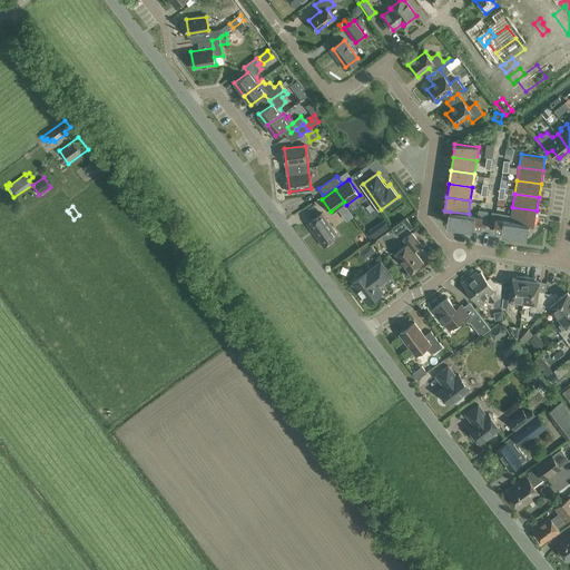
[(512,207),(511,219),(510,220),(529,224),(534,224),(537,210),(512,207)]
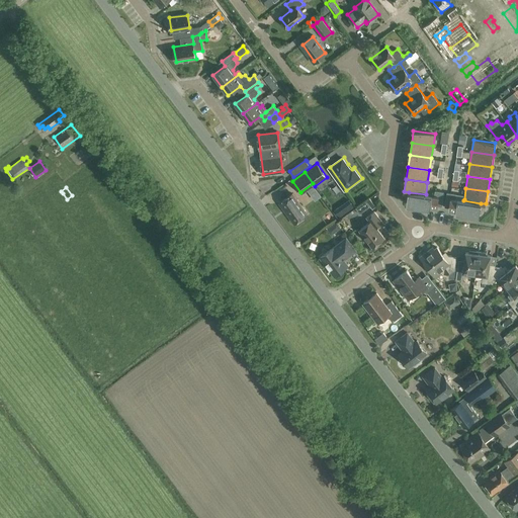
[(426,194),(409,192),(407,199),(412,200),(411,204),(430,207),(431,204),(442,206),(444,191),(435,190),(434,195),(426,194)]
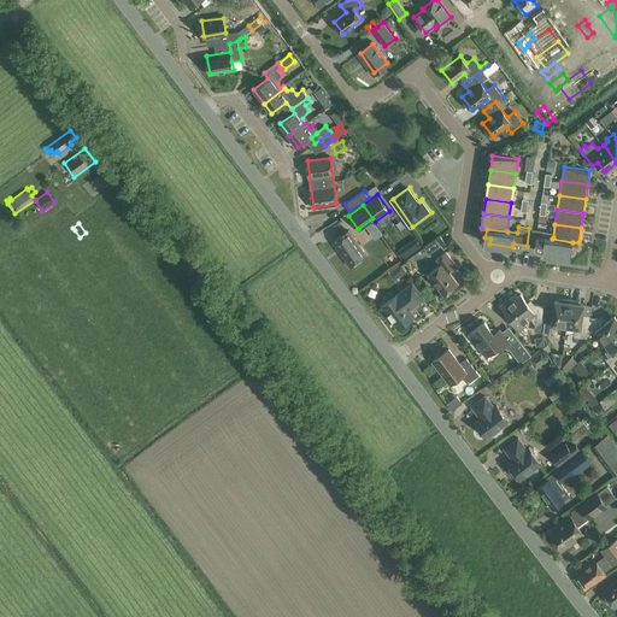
[(552,239),(553,238),(542,236),(544,230),(533,229),(530,246),(544,248),(542,252),(565,256),(566,251),(571,252),(573,242),(552,239)]
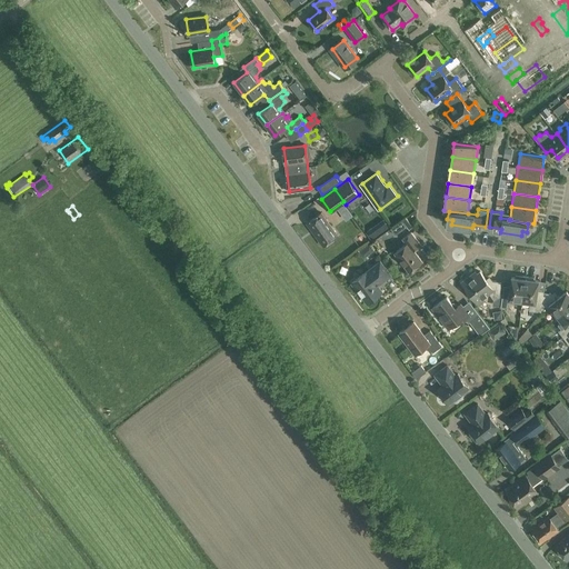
[(321,212),(307,223),(323,246),(338,235),(321,212)]
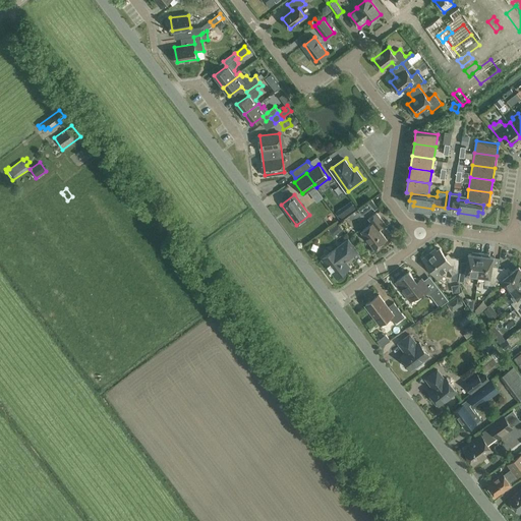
[(355,211),(360,217),(372,208),(374,211),(379,208),(372,198),(355,211)]
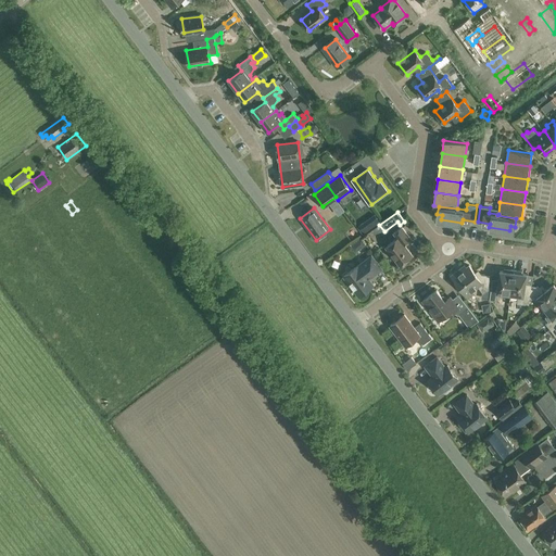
[(45,220),(39,225),(46,234),(50,230),(46,224),(47,224),(45,220)]
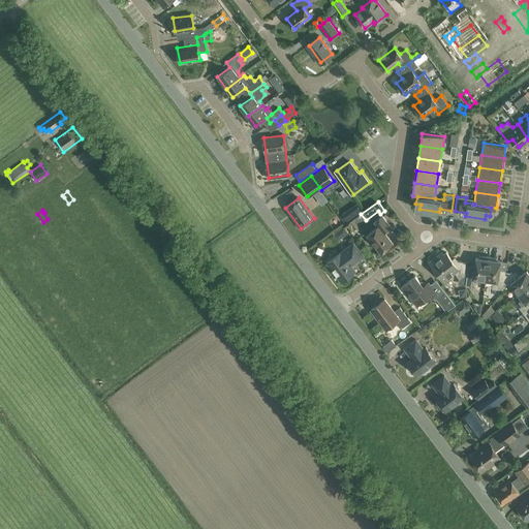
[(351,218),(346,211),(342,215),(346,221),(351,218)]
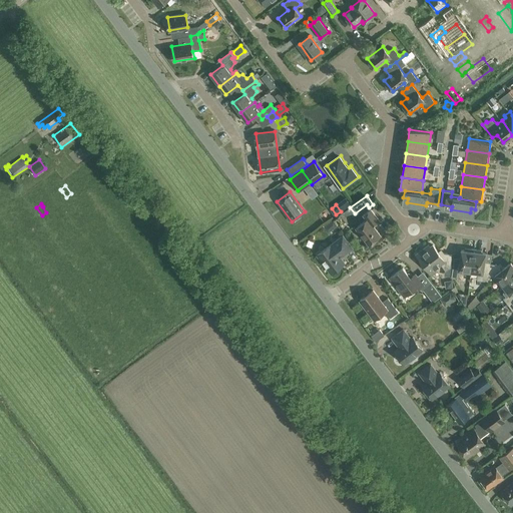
[(367,219),(356,227),(369,244),(375,240),(376,240),(380,237),(380,236),(381,235),(373,225),(380,220),(371,209),(363,215),(367,219)]
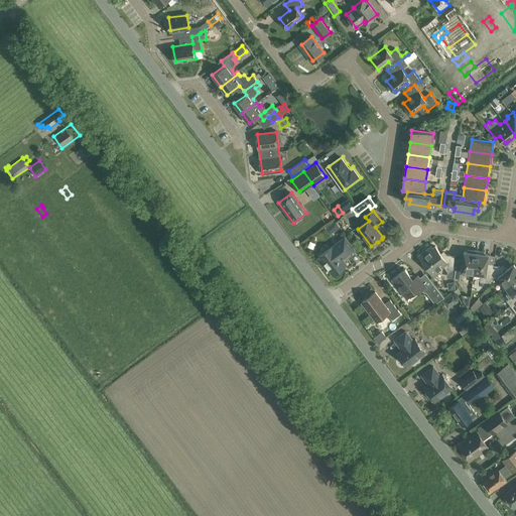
[(11,216),(3,222),(7,227),(12,223),(13,223),(15,221),(11,216)]
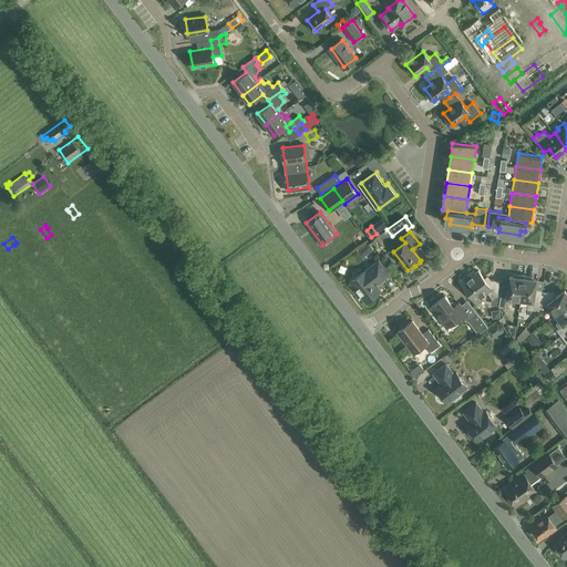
[(358,251),(362,257),(373,249),(369,243),(358,251)]
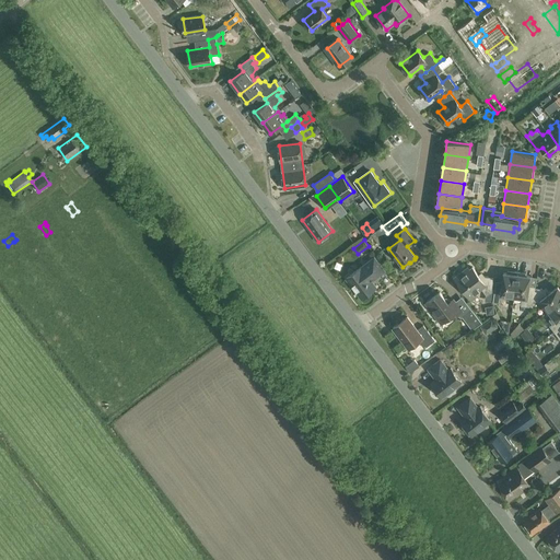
[(93,257),(83,265),(95,281),(105,273),(93,257)]
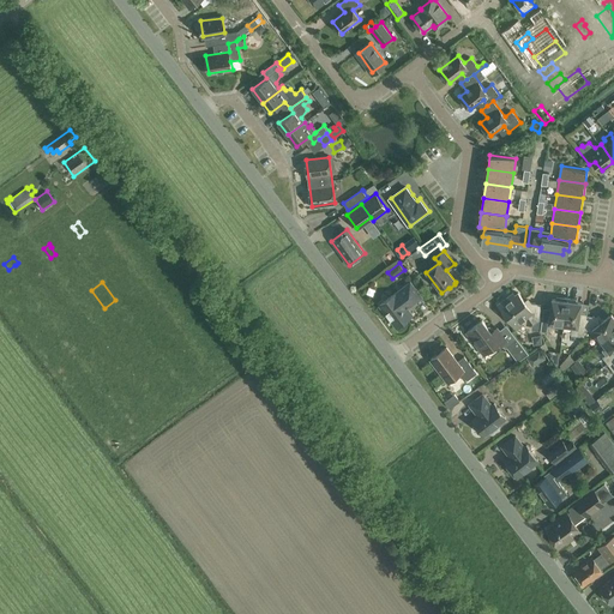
[(396,293),(380,305),(391,318),(390,320),(393,325),(396,325),(397,326),(398,326),(401,326),(403,324),(404,321),(413,314),(405,306),(410,304),(411,305),(421,296),(410,282),(396,293)]
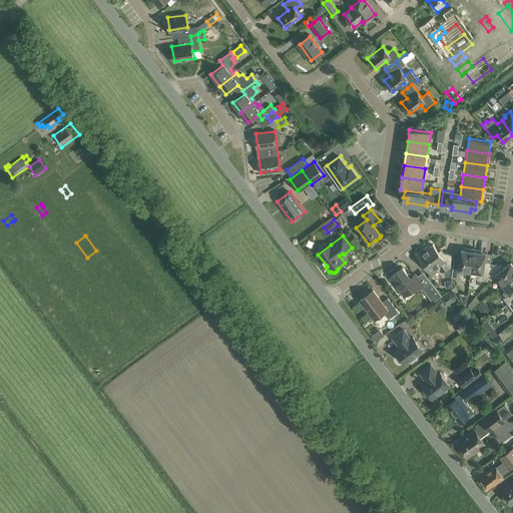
[(27,240),(22,245),(25,249),(33,243),(29,238),(27,240)]
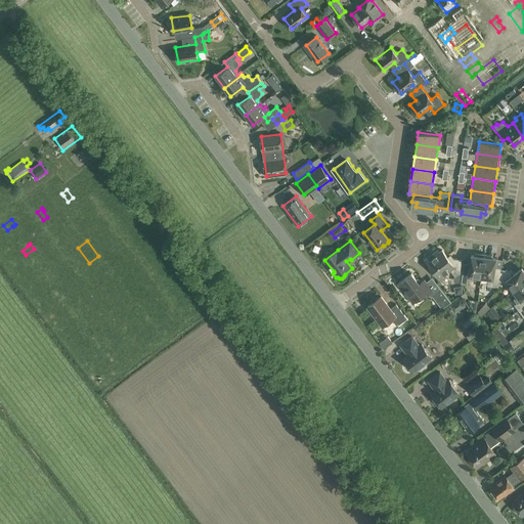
[(78,248),(69,255),(80,269),(89,263),(78,248)]
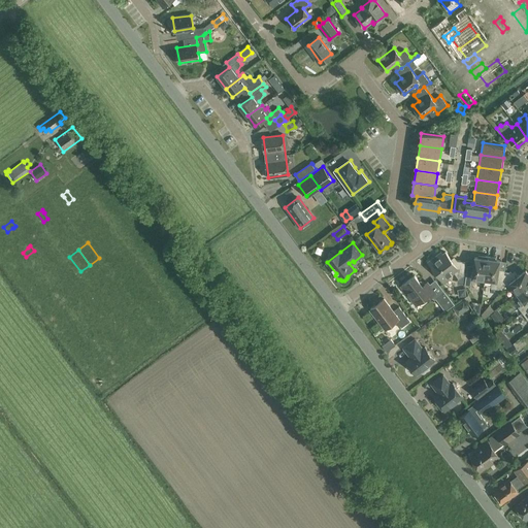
[(441,252),(428,262),(444,283),(450,278),(449,275),(454,271),(459,278),(464,274),(465,261),(457,260),(454,263),(446,252),(442,254),(441,252)]
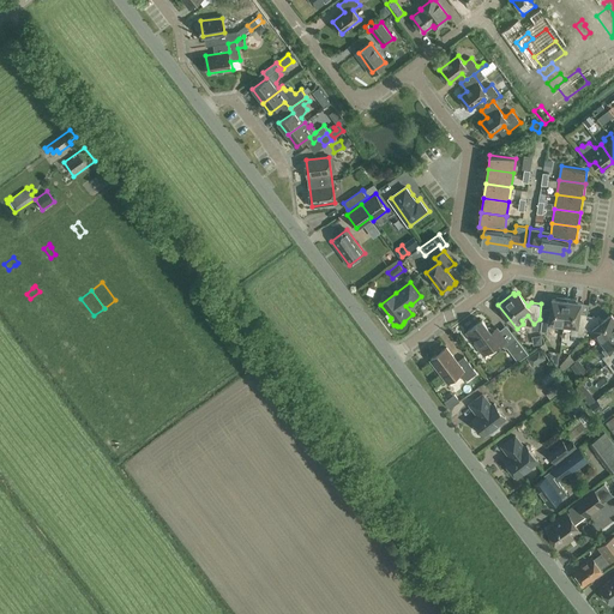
[(564,324),(567,298),(558,296),(557,299),(553,299),(551,313),(543,312),(541,331),(548,331),(551,323),(564,324)]
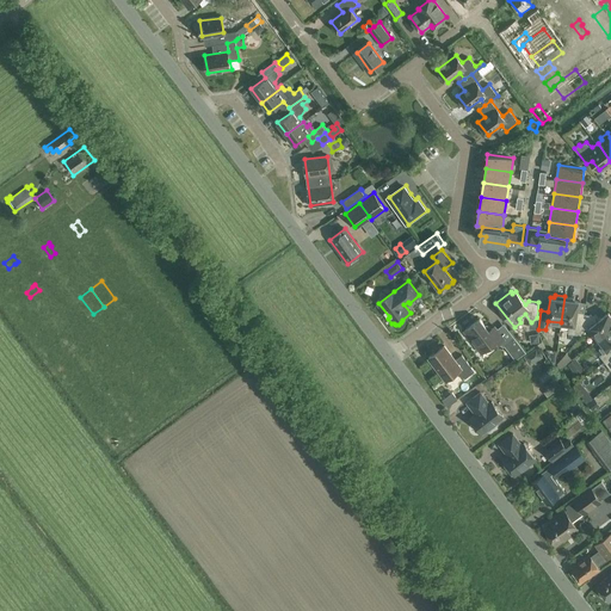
[(565,296),(561,322),(569,323),(568,333),(581,335),(582,328),(584,316),(576,316),(579,301),(574,300),(575,297),(565,296)]
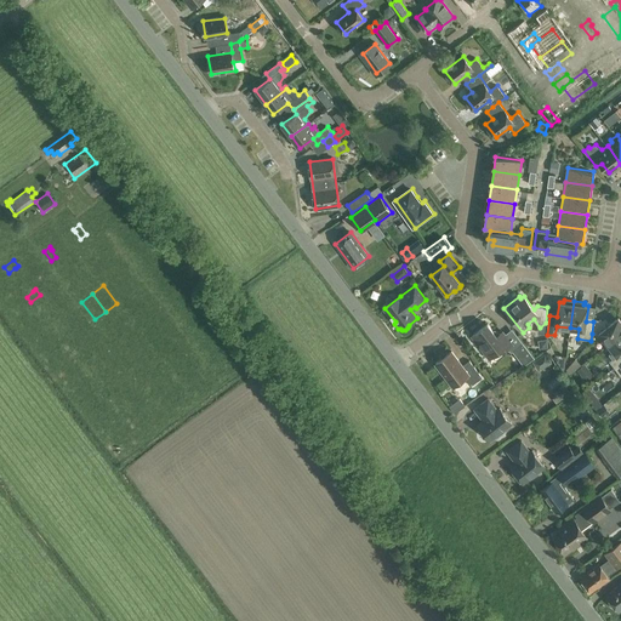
[(81,302),(72,309),(85,328),(95,319),(81,302)]
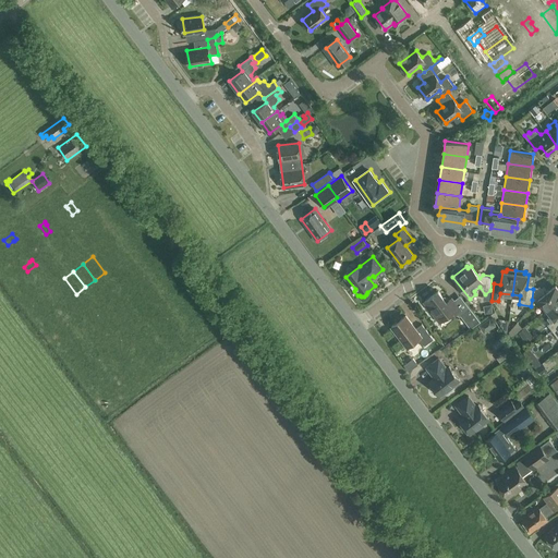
[(64,278),(55,286),(67,301),(76,294),(64,278)]
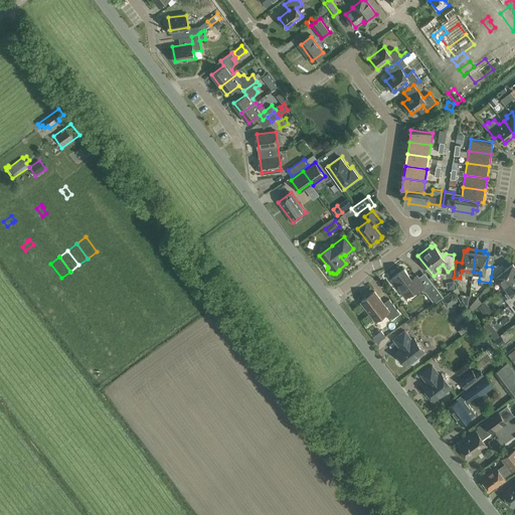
[(50,264),(42,270),(53,285),(61,278),(50,264)]
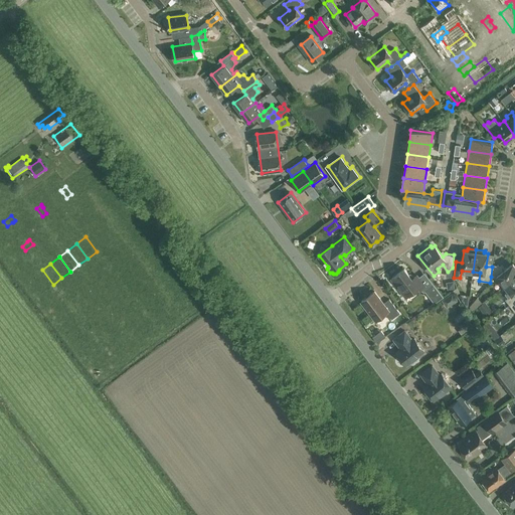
[(492,265),(492,267),(491,277),(497,278),(498,277),(504,286),(514,277),(514,266),(513,264),(503,271),(499,266),(492,265)]
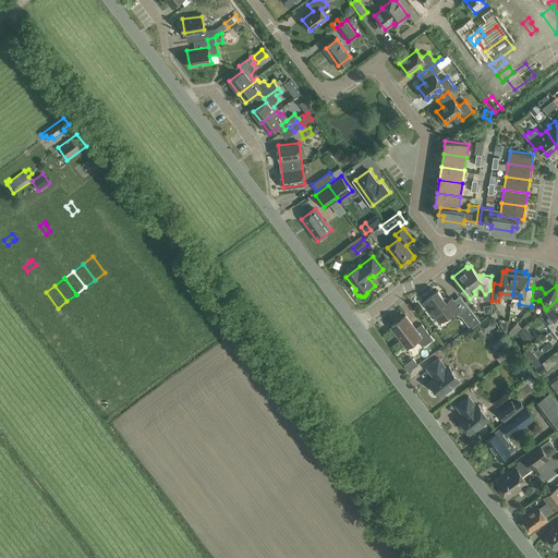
[(438,291),(424,302),(439,322),(441,320),(444,320),(446,318),(446,317),(453,312),(455,314),(461,310),(452,298),(447,302),(438,291)]
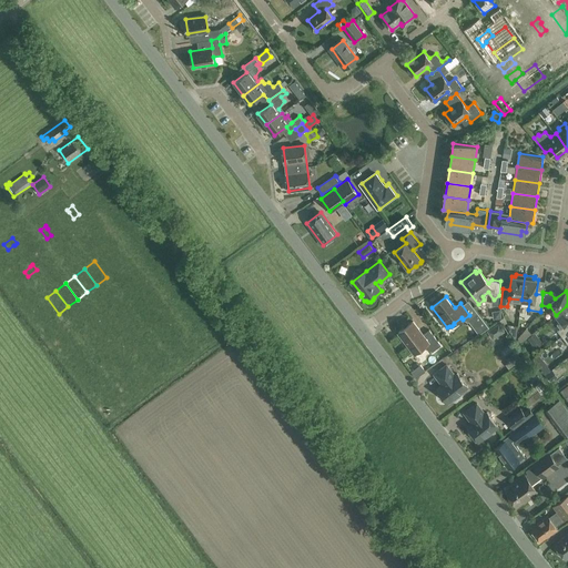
[(47,297),(37,305),(49,322),(59,314),(47,297)]
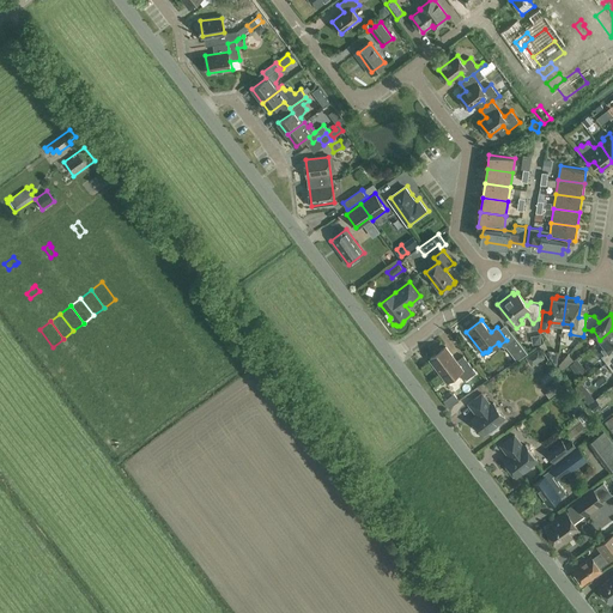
[(612,329),(600,340),(606,346),(601,350),(605,354),(601,357),(606,363),(612,357),(612,329)]
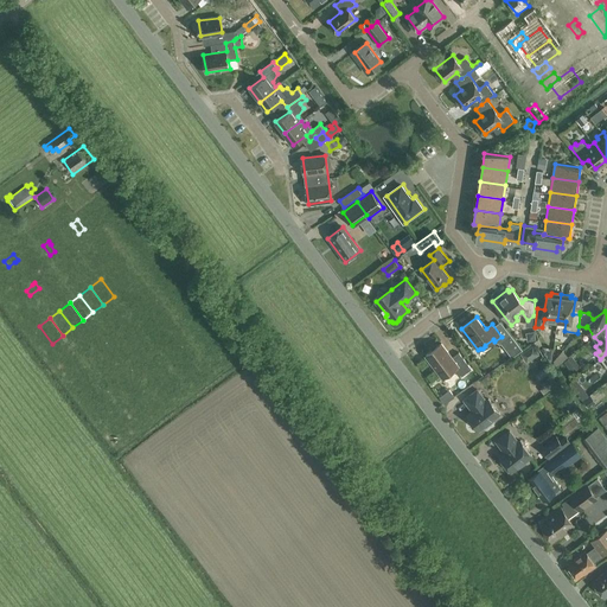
[(525,332),(526,342),(535,340),(534,331),(525,332)]
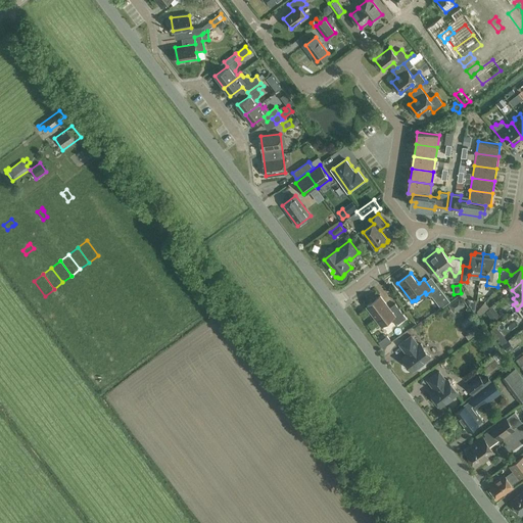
[(440,289),(431,295),(439,306),(448,299),(440,289)]
